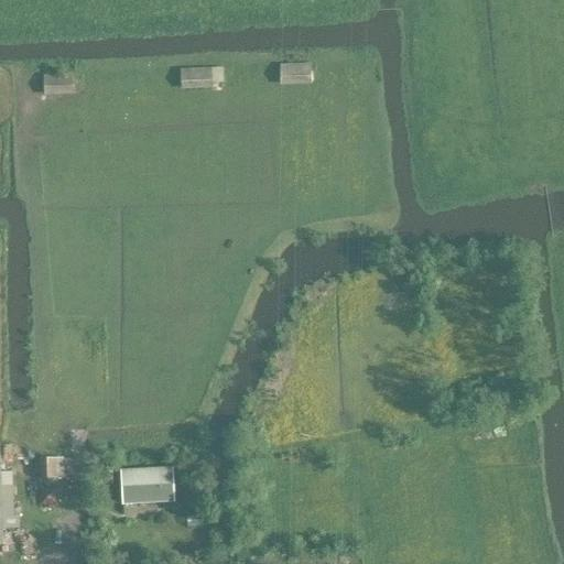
[(310,63),(284,64),(279,64),(280,85),(312,84),(310,63)]
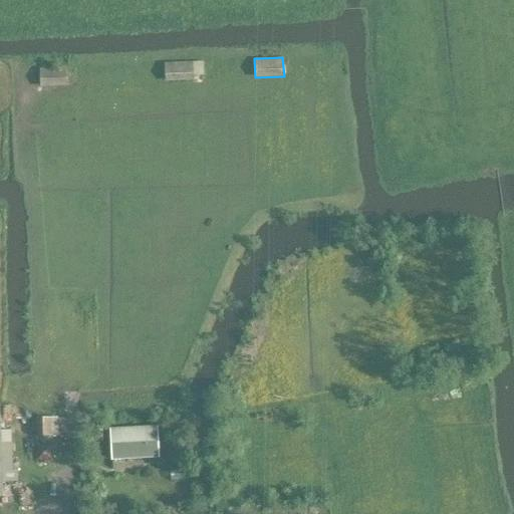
[(202,61),(192,61),(164,63),(166,81),(193,80),(193,75),(203,74),(202,61)]
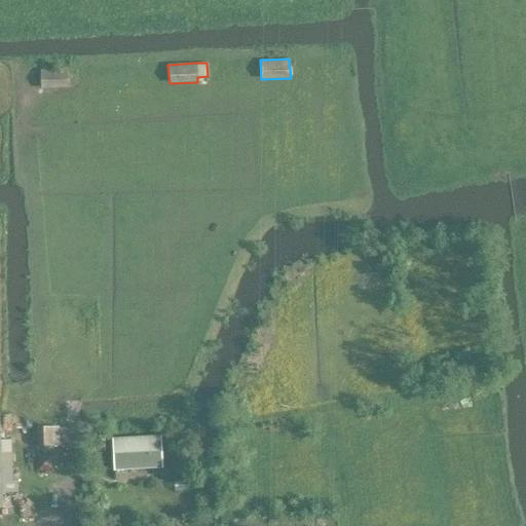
[(70,87),(69,69),(40,70),(41,88),(70,87)]
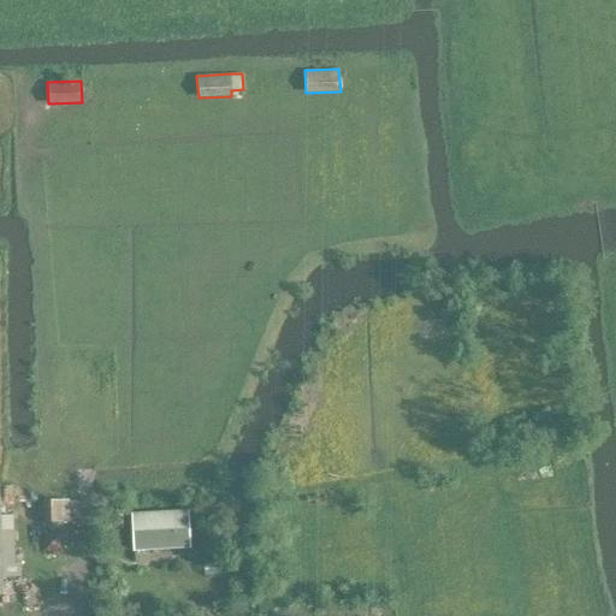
[(67,501),(42,501),(43,522),(69,521),(67,501)]
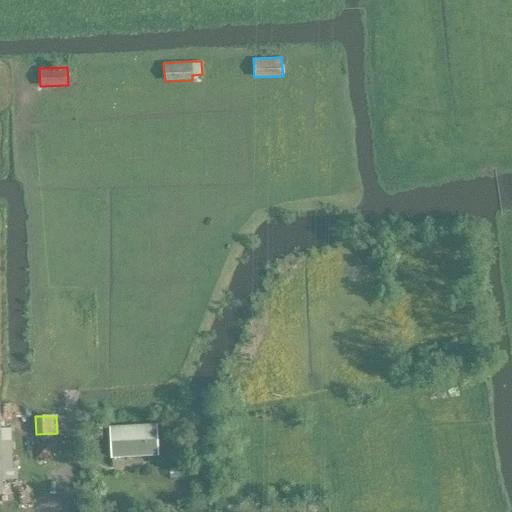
[(156,424),(109,427),(111,458),(158,455),(156,424)]
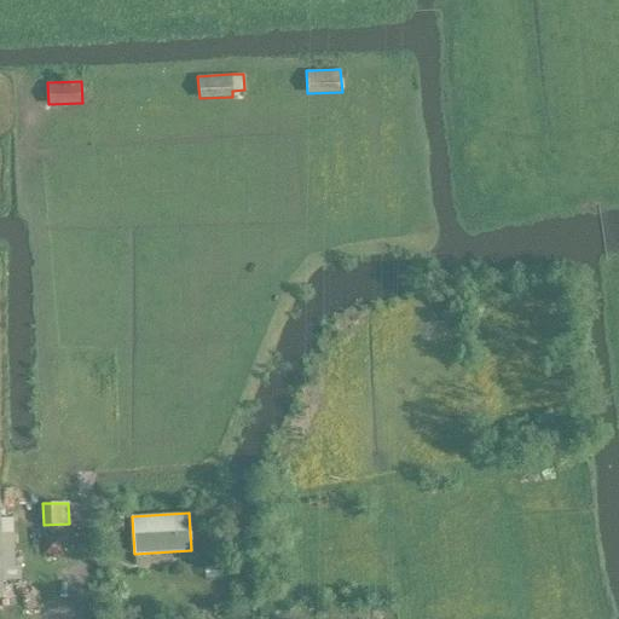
[(110,532),(123,532),(122,519),(110,519),(110,532)]
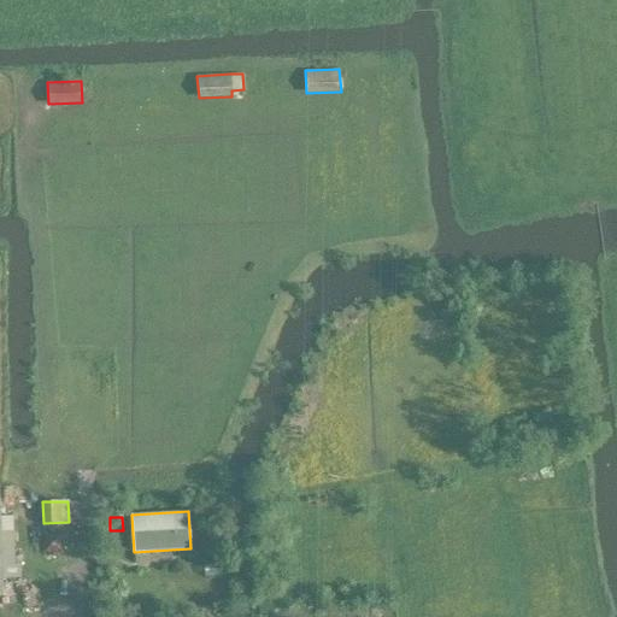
[(47,553),(71,554),(71,534),(48,533),(47,553)]
